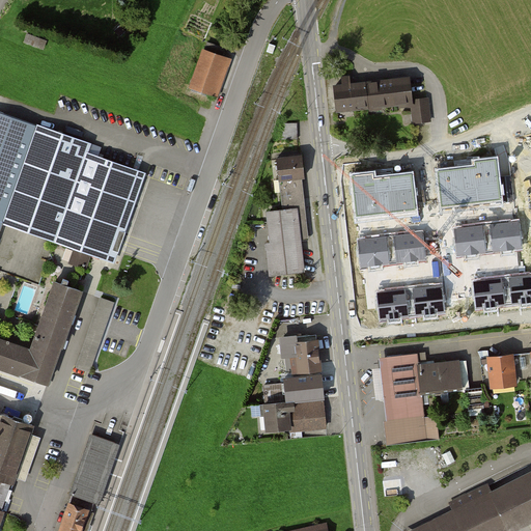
[(29,32),(26,40),(46,48),(49,39),(29,32)]
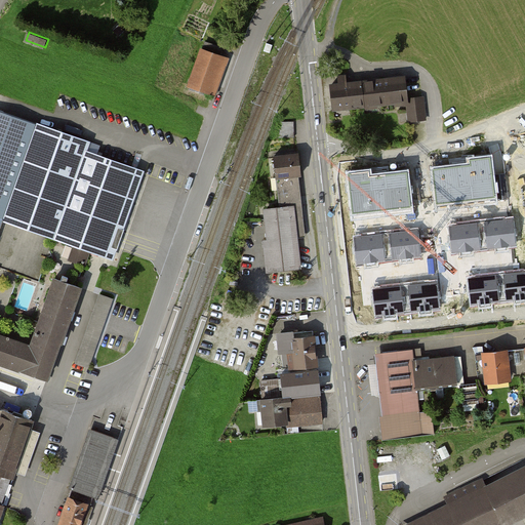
[(214,96),(227,62),(200,52),(188,87),(214,96)]
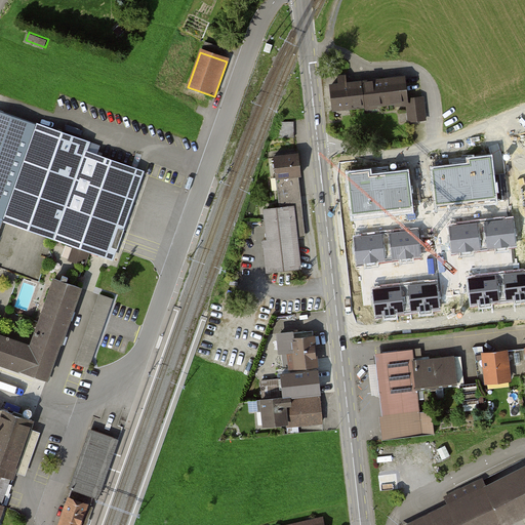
[(408,101),(406,82),(364,85),(366,108),(408,105),(408,101)]
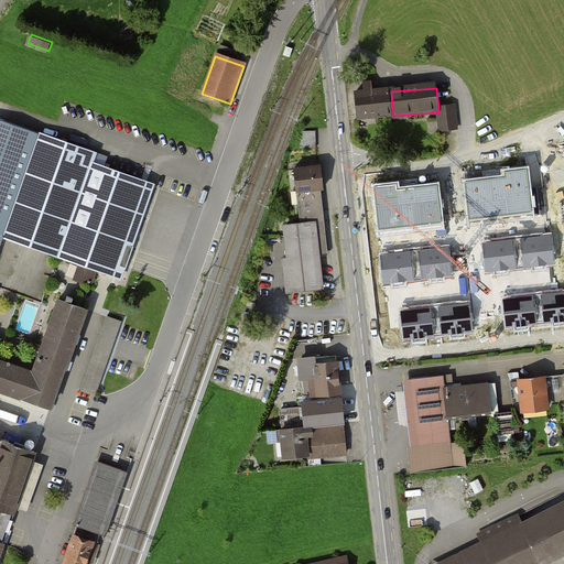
[(393,116),(391,91),(357,94),(359,118),(393,116)]
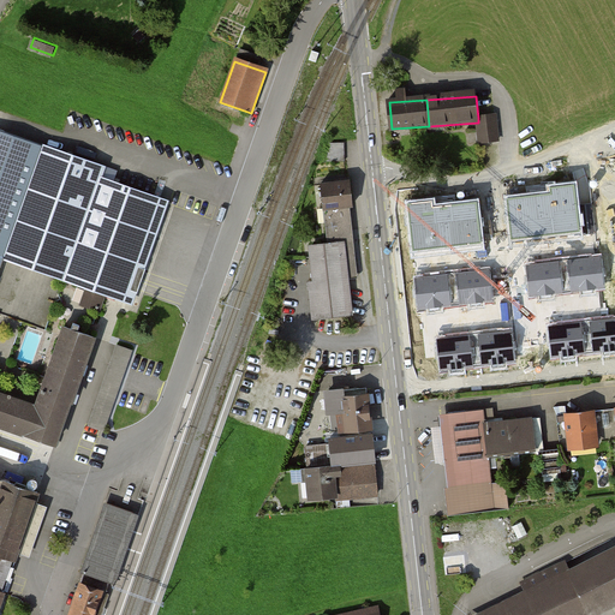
[(497,117),(478,118),(478,123),(479,143),(500,141),(497,117)]
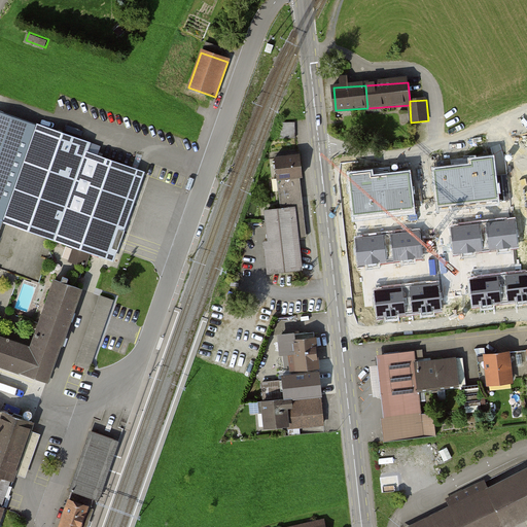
[(0,220),(4,222),(110,260),(141,174),(85,154),(89,147),(0,115),(0,220)]
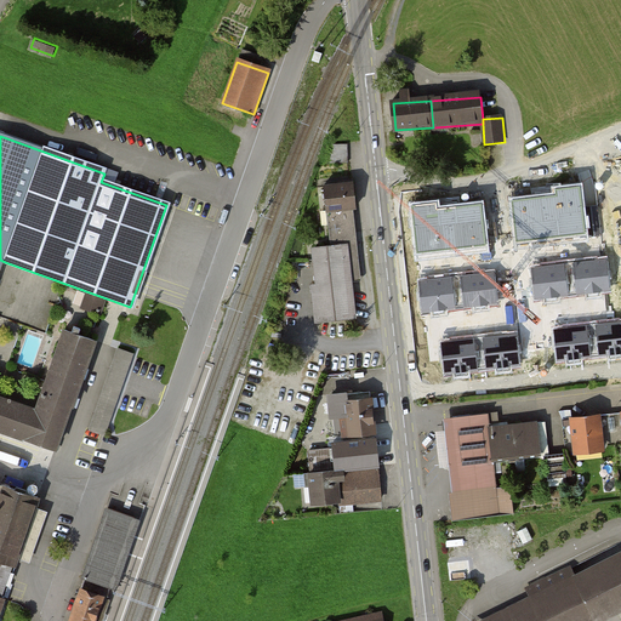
[(326,189),(329,214),(353,211),(358,211),(355,186),(326,189)]
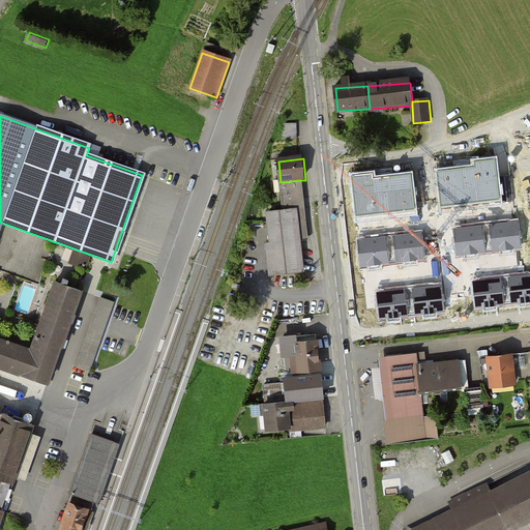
[(501,200),(496,158),(473,160),(474,167),(437,171),(441,207),(501,200)]
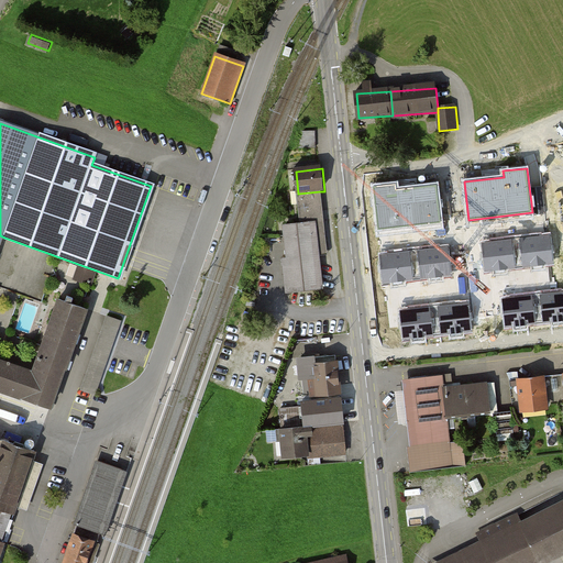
[(397,183),(374,186),(379,230),(443,223),(438,184),(398,189),(397,183)]
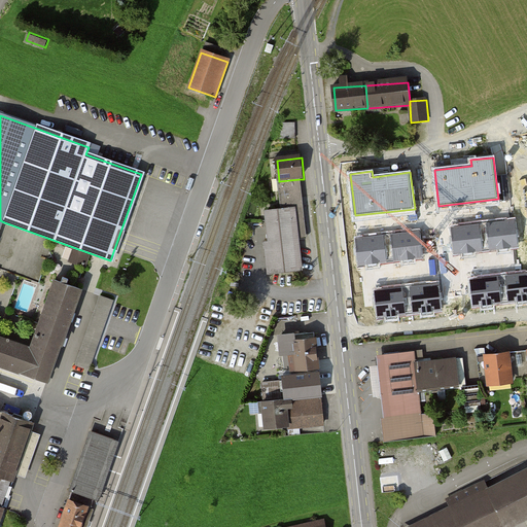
[(271,272),(303,269),(300,239),(306,238),(300,179),(279,181),(282,209),(265,211),(271,272)]
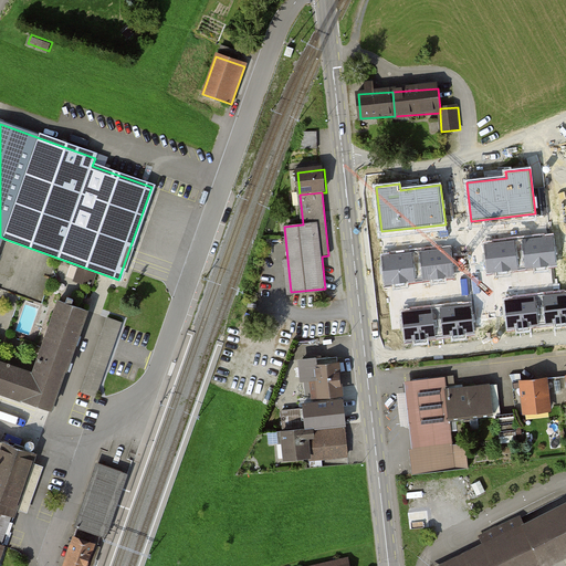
[(554,236),(523,239),(526,270),(558,265),(554,236)]
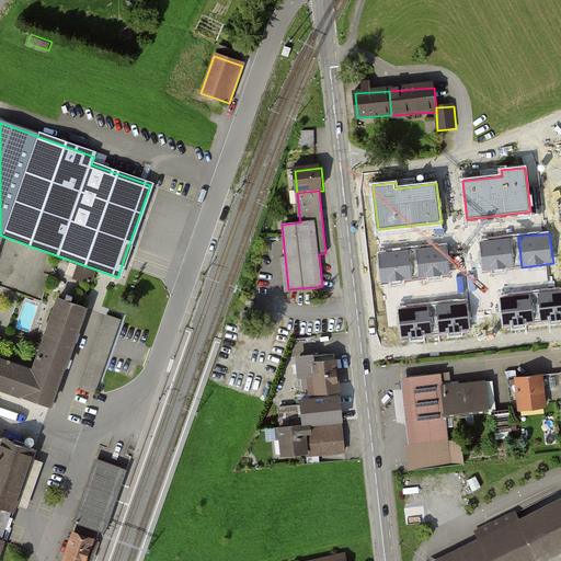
[(511,239),(480,242),(483,273),(515,268),(511,239)]
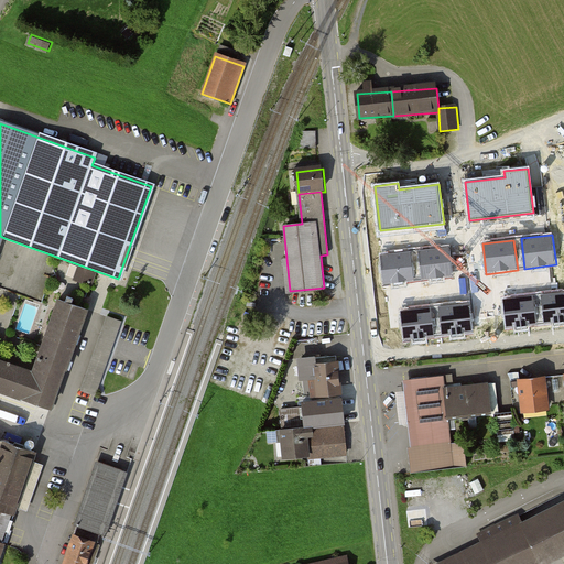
[(449,246),(418,250),(422,280),(453,277),(449,246)]
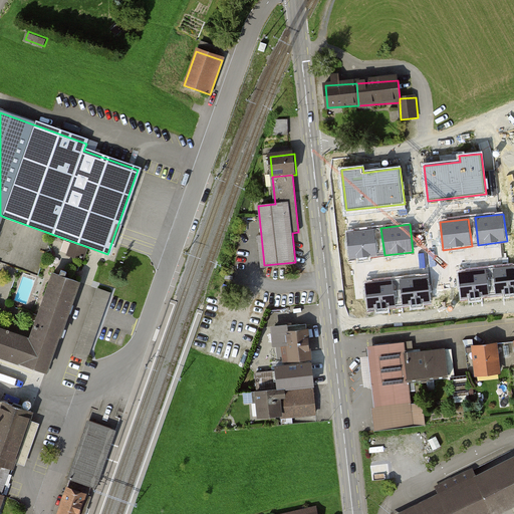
[(375,229),(347,233),(350,260),(378,257),(375,229)]
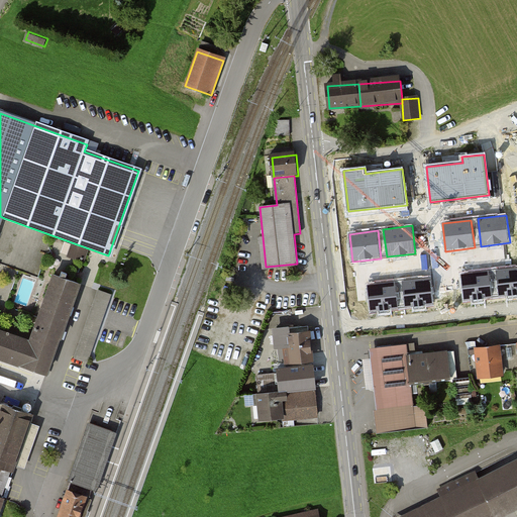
[(0,302),(7,305),(19,273),(0,265),(0,302)]
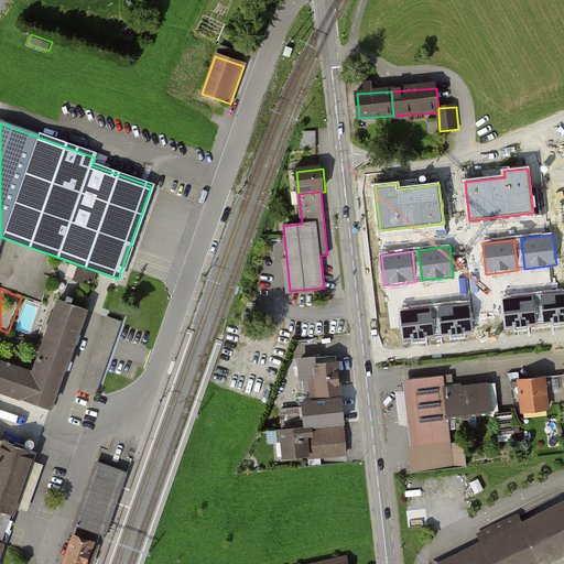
[(563,292),(542,294),(545,325),(563,322),(563,292)]
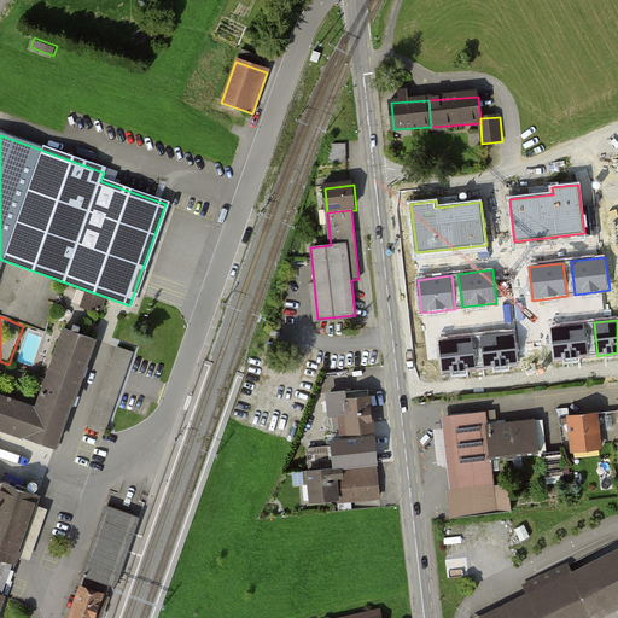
[(586,324),(551,327),(555,361),(589,356),(586,324)]
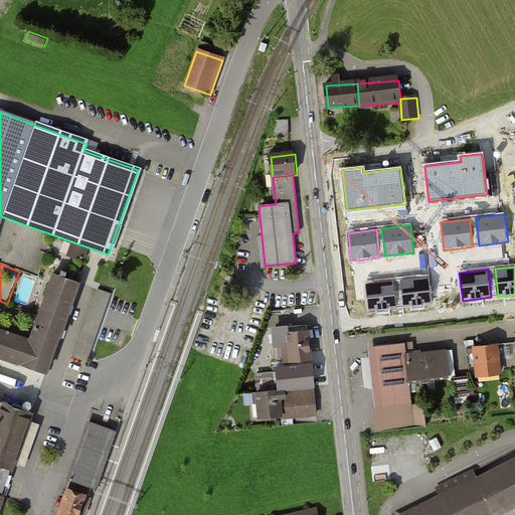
[(0,357),(44,374),(77,283),(50,274),(27,339),(0,329),(0,357)]
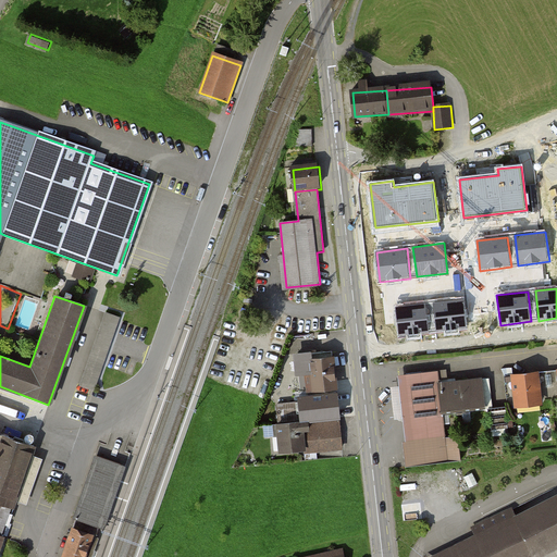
[(465,300),(434,304),(437,334),(468,330),(465,300)]
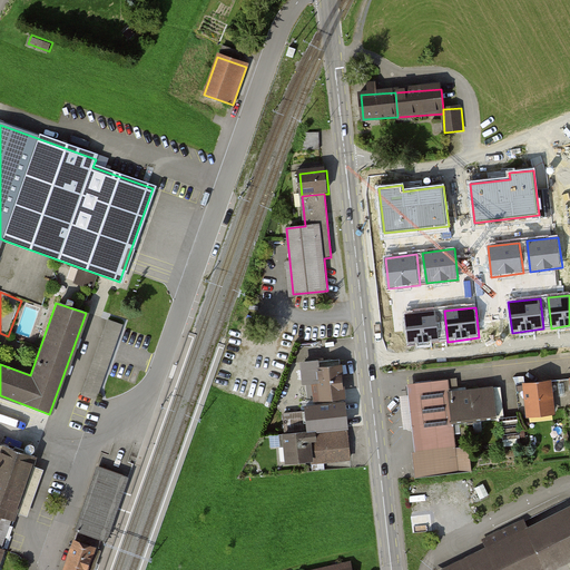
[(435,311),(404,315),(408,345),(440,342),(435,311)]
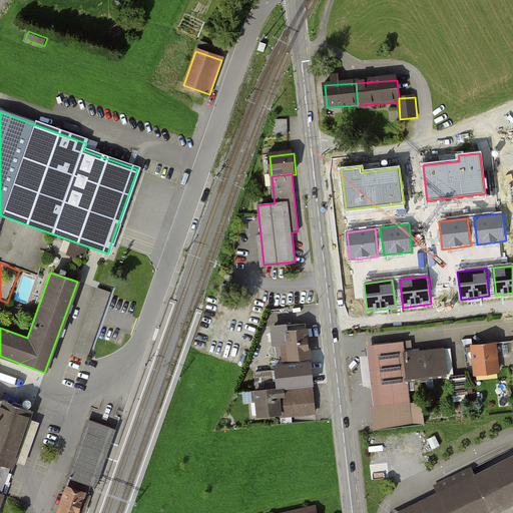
[(96,286),(72,354),(86,358),(87,359),(110,291),(96,286)]
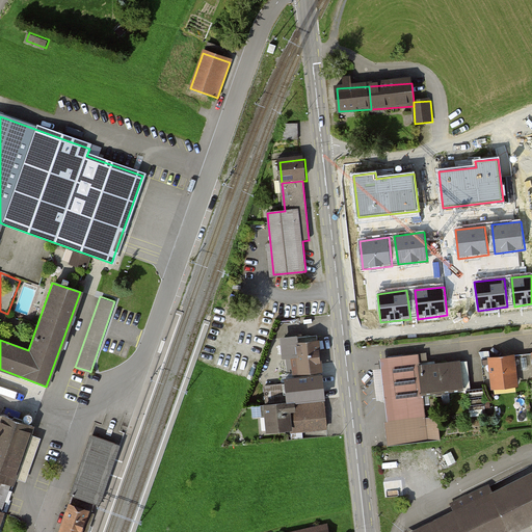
[(286,343),(288,373),(319,371),(317,341),(286,343)]
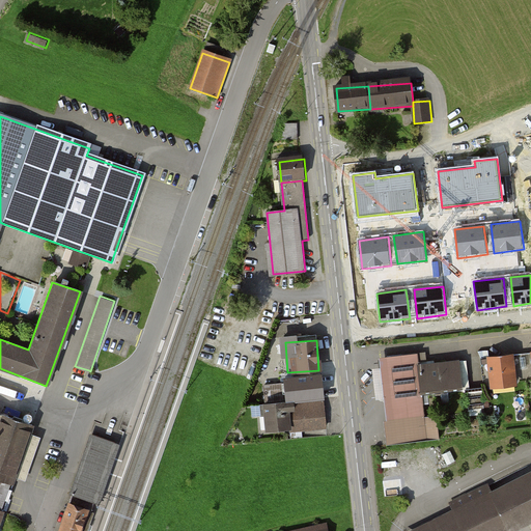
[(417,355),(376,359),(376,366),(381,398),(386,444),(426,440),(417,355)]
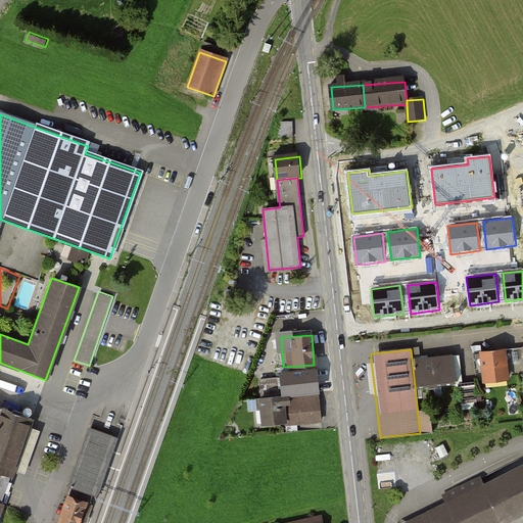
[(506,349),(478,352),(481,382),(509,379),(506,349)]
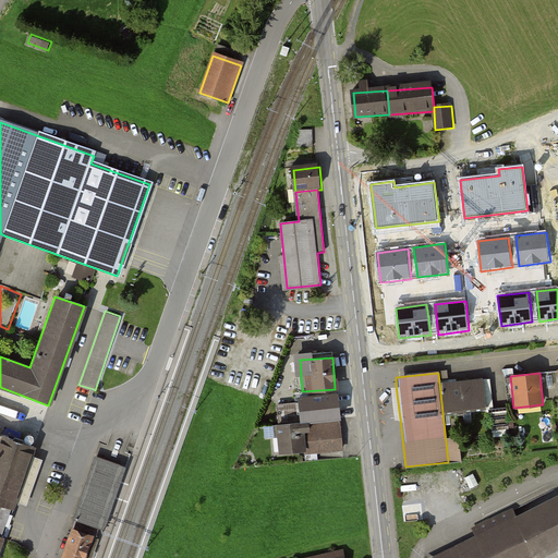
[(486,405),(483,377),(439,381),(443,410),(486,405)]
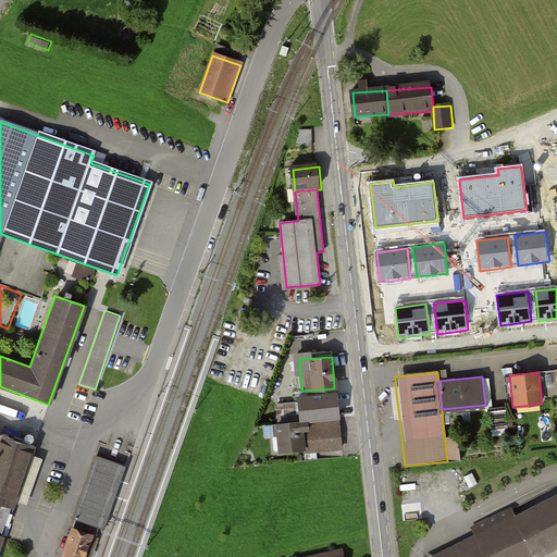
[(395,384),(388,384),(393,419),(399,418),(395,384)]
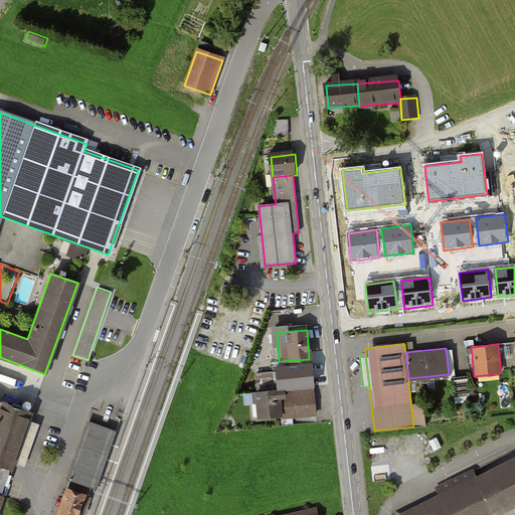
[(252,393),(254,420),(312,416),(310,389),(279,391),(277,373),(254,375),(255,393),(252,393)]
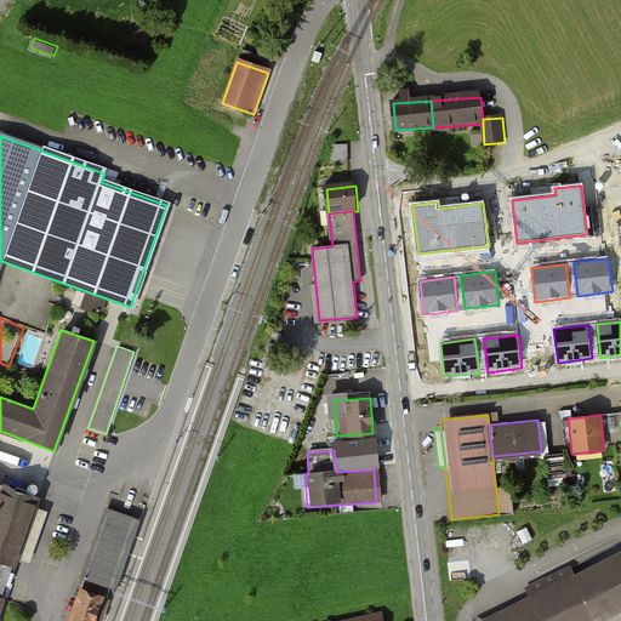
[(0,603),(17,557),(17,556),(21,543),(34,506),(36,499),(0,485),(0,603)]
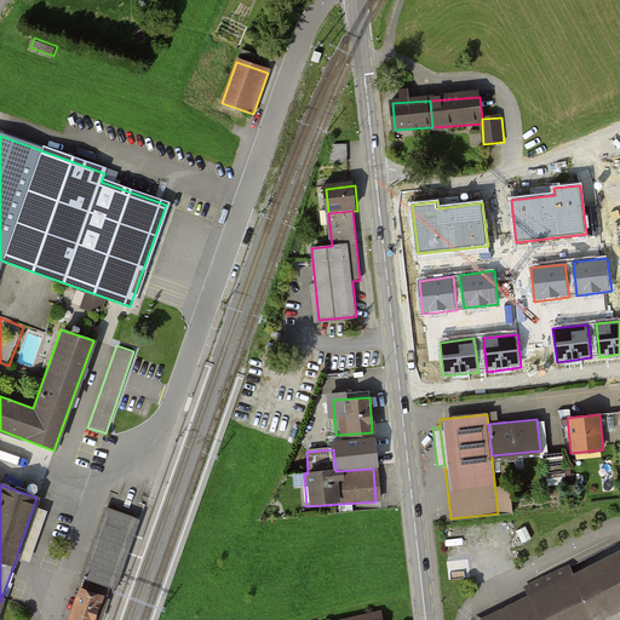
[(17,555),(17,556),(28,560),(46,510),(34,505),(21,543),(17,555)]
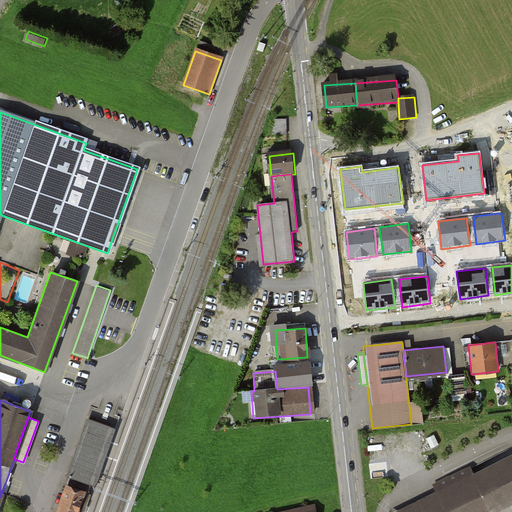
[(68,476),(90,484),(109,425),(88,418),(68,476)]
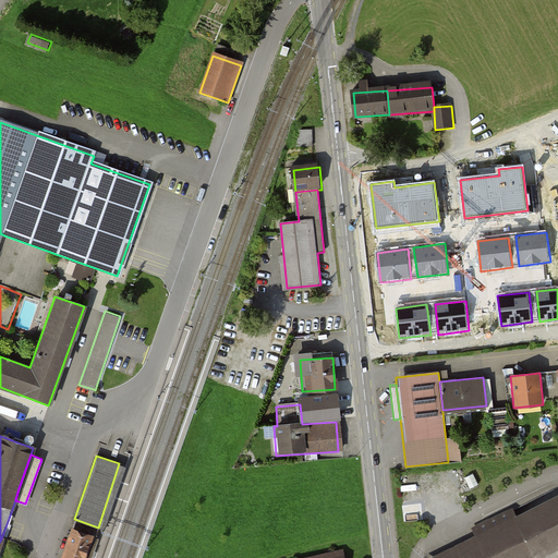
[(557,495),(432,557),(534,557),(557,546),(557,495)]
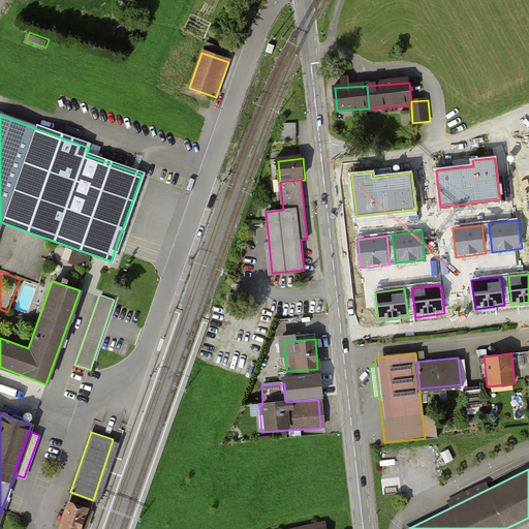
[(81,528),(87,514),(66,506),(58,528),(81,528)]
